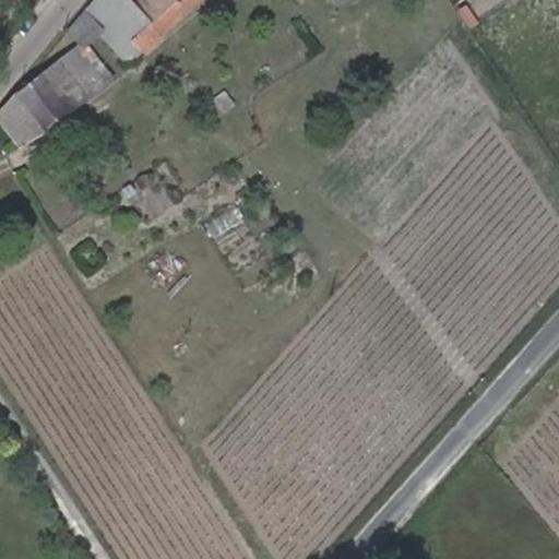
[(139,50),(192,0),(128,0),(93,0),(84,11),(102,32),(111,22),(139,50)]
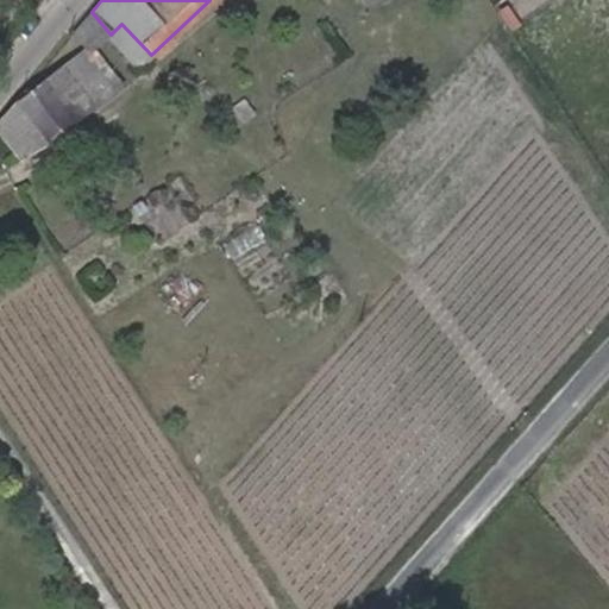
[(111,35),(92,12),(73,32),(87,48),(92,54),(93,51),(110,36),(111,35)]
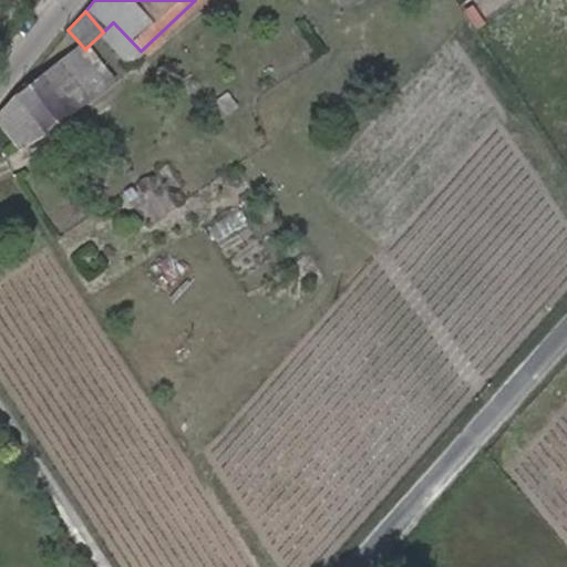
[(141,51),(113,22),(103,32),(102,33),(129,63),(141,51)]
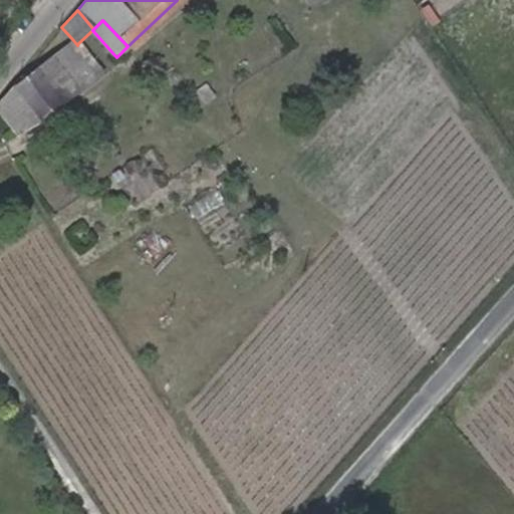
[(62,101),(101,71),(78,43),(77,45),(73,40),(36,69),(62,101)]
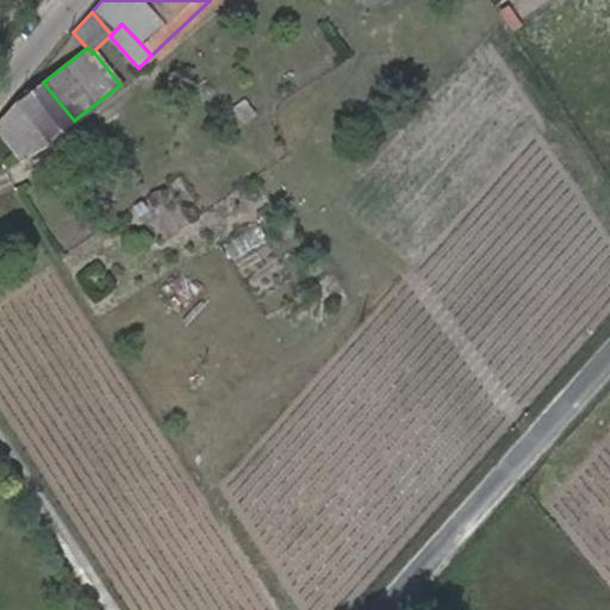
[(74,120),(43,82),(16,105),(43,141),(74,120)]
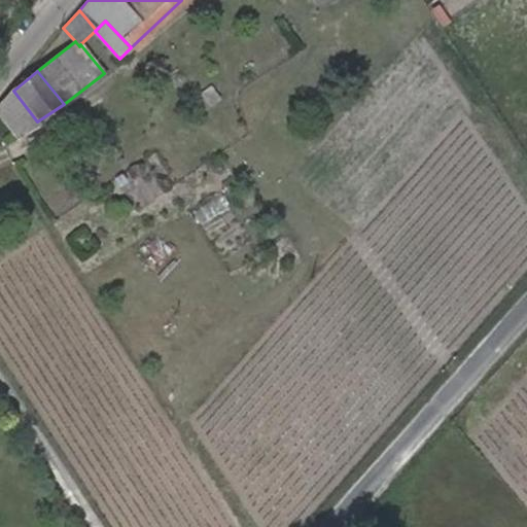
[(217,99),(210,88),(203,93),(210,104),(217,99)]
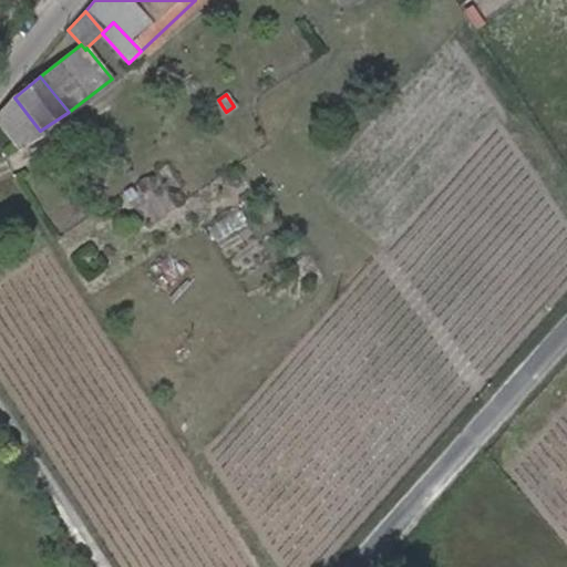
[(40,131),(14,98),(0,113),(0,123),(18,146),(40,131)]
